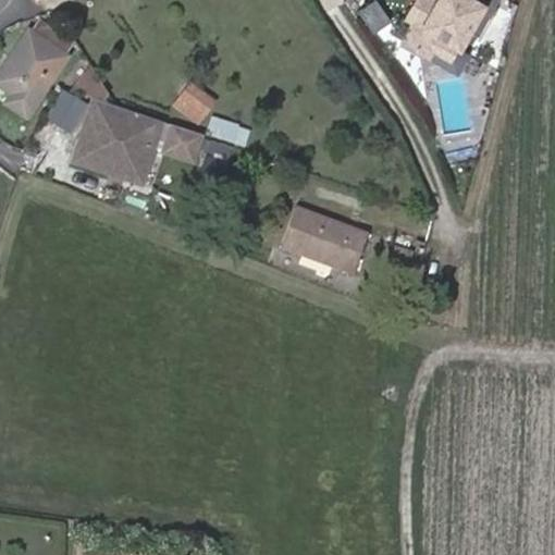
[(372,32),(392,17),(379,0),(366,0),(355,8),(372,32)]
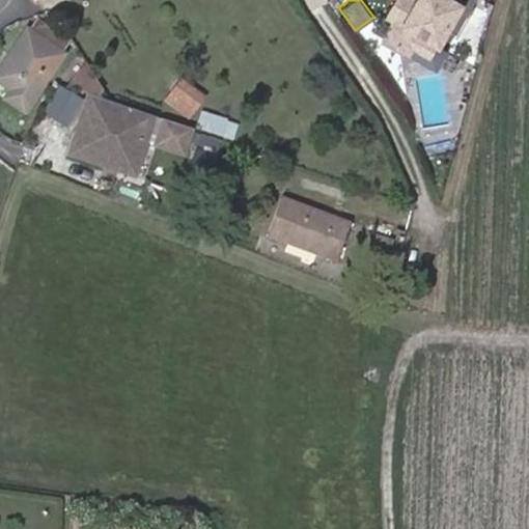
[(451,40),(475,3),(470,0),(417,0),(414,5),(406,0),(397,0),(384,21),(391,25),(380,44),(404,58),(407,53),(415,39),(433,51),(442,35),(451,40)]
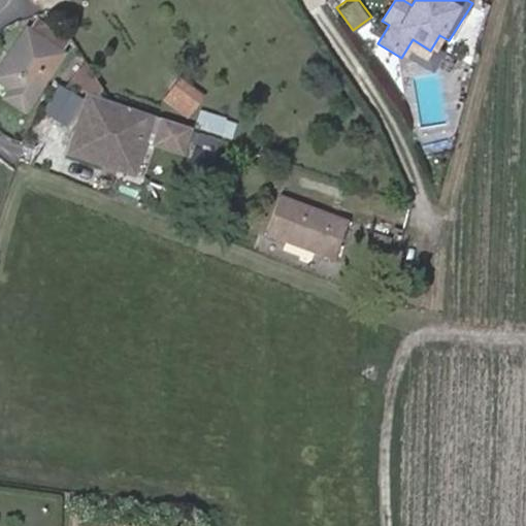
[(36,14),(34,14),(26,27),(62,52),(69,41),(65,35),(36,14)]
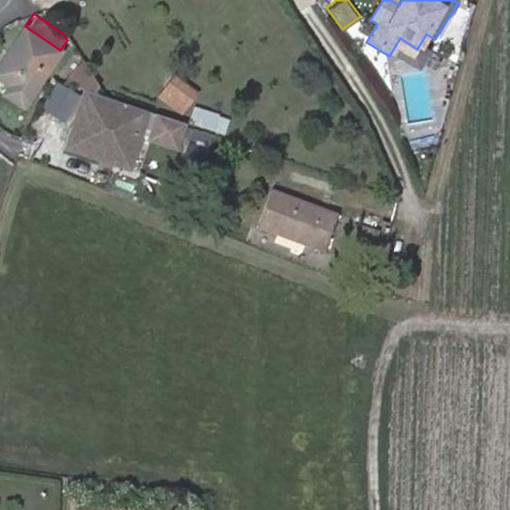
[(13,42),(45,73),(60,50),(25,26),(13,42)]
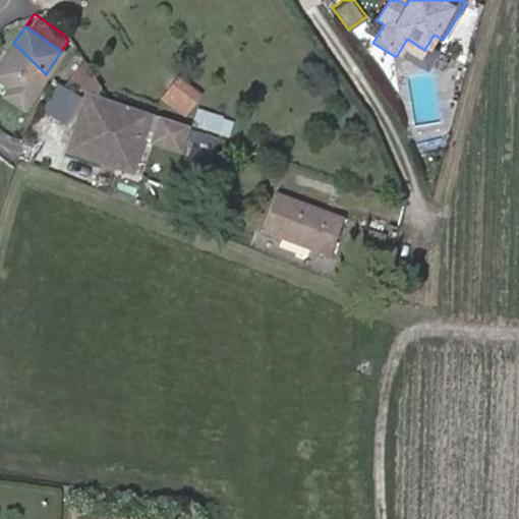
[(416,62),(424,50),(407,39),(399,52),(416,62)]
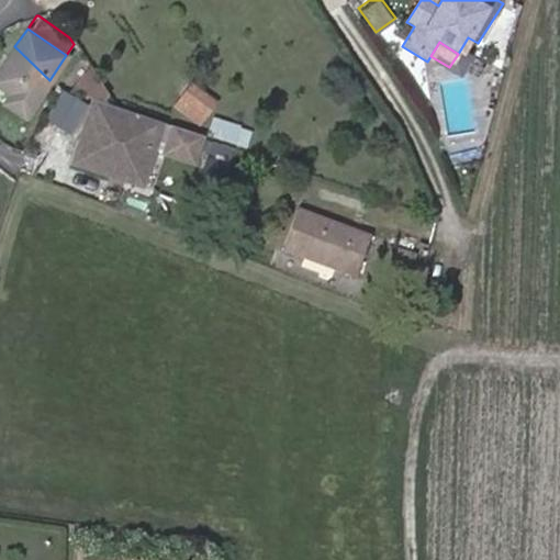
[(0,87),(10,93),(3,103),(25,118),(49,80),(14,46),(0,67),(0,87)]
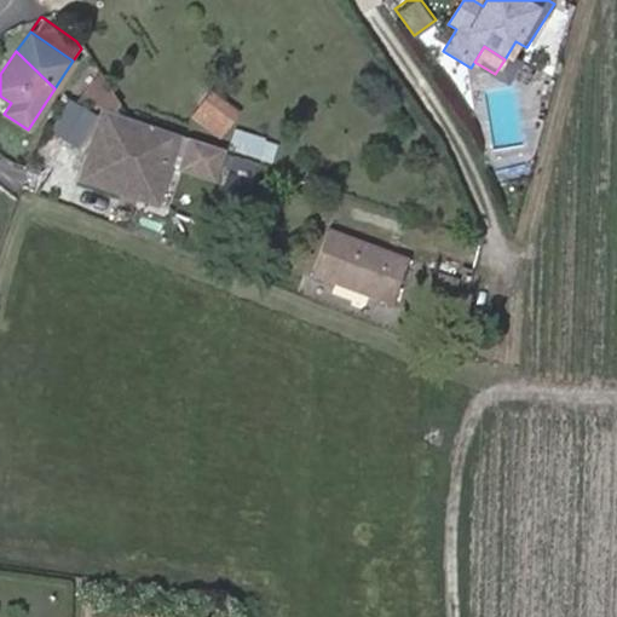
[(120,103),(99,74),(78,99),(103,109),(111,111),(120,103)]
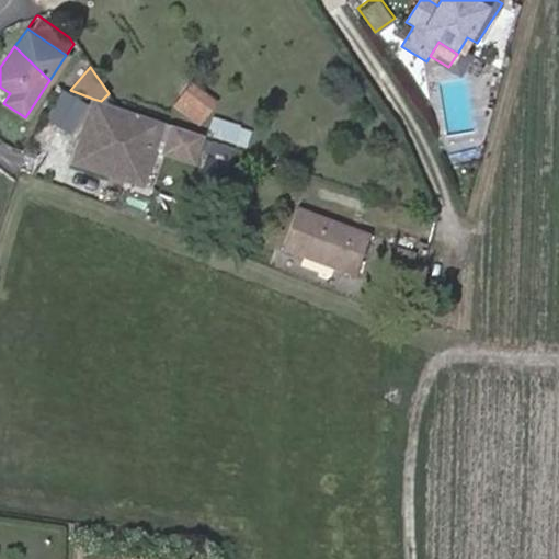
[(201,122),(215,101),(189,83),(174,104),(201,122)]
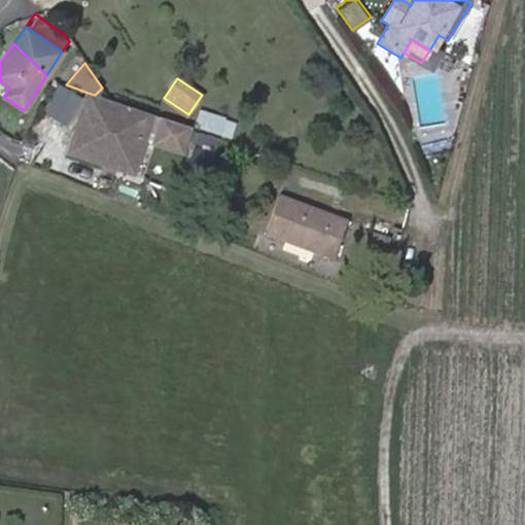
[(131,173),(151,115),(95,95),(88,93),(67,150),(131,173)]
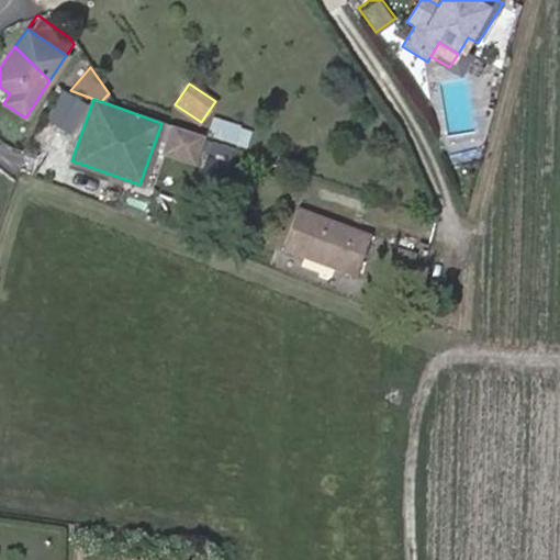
[(249,130),(212,116),(206,133),(244,146),(249,130)]
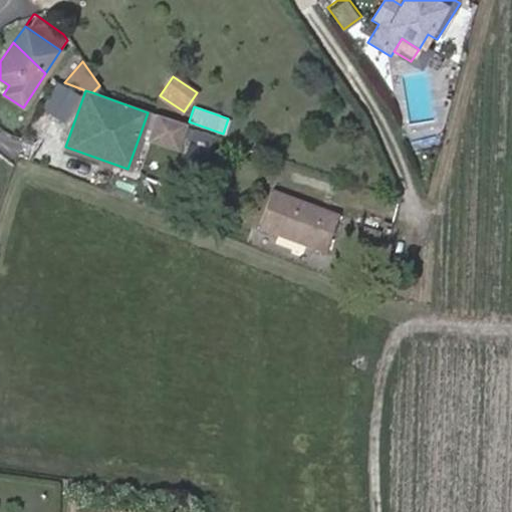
[(180,149),(187,121),(153,112),(145,140),(180,149)]
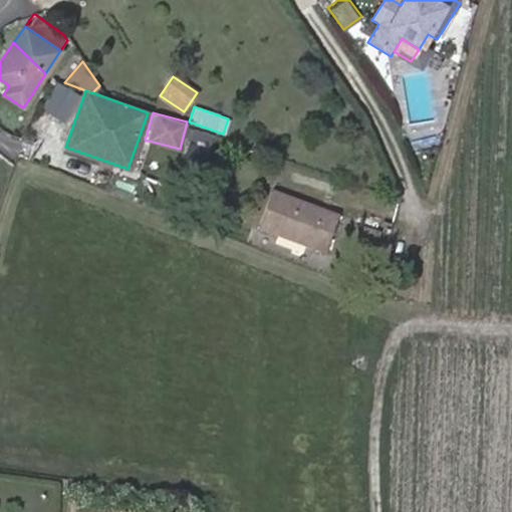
[(186,144),(206,151),(212,135),(191,128),(186,144)]
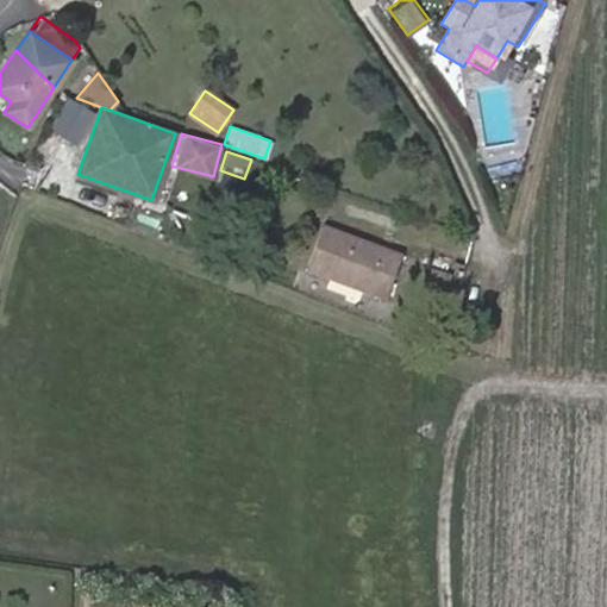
[(386,298),(401,255),(320,226),(305,269),(386,298)]
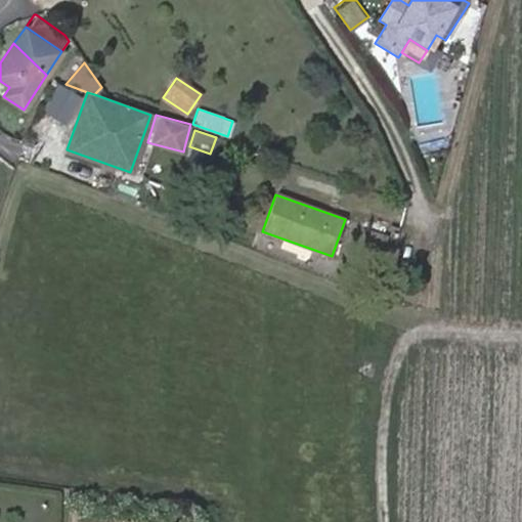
[(356,373),(361,375),(371,378),(376,362),(364,359),(362,358),(356,373)]
